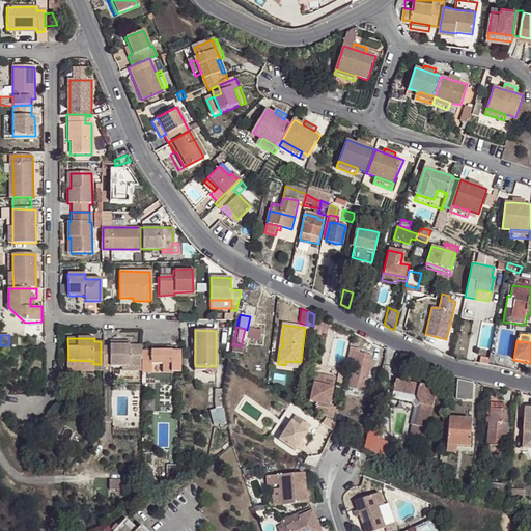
[(103,341),(101,341),(101,364),(104,364),(103,368),(112,368),(112,366),(122,366),(139,366),(139,344),(130,345),(111,345),(104,345),(103,341)]
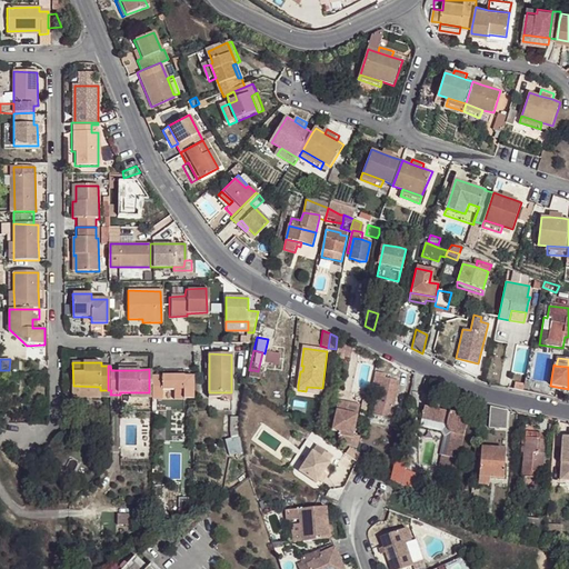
[(149,396),(149,400),(162,400),(162,390),(173,390),(173,400),(185,400),(185,376),(153,377),(152,369),(149,369),(149,392),(149,396)]
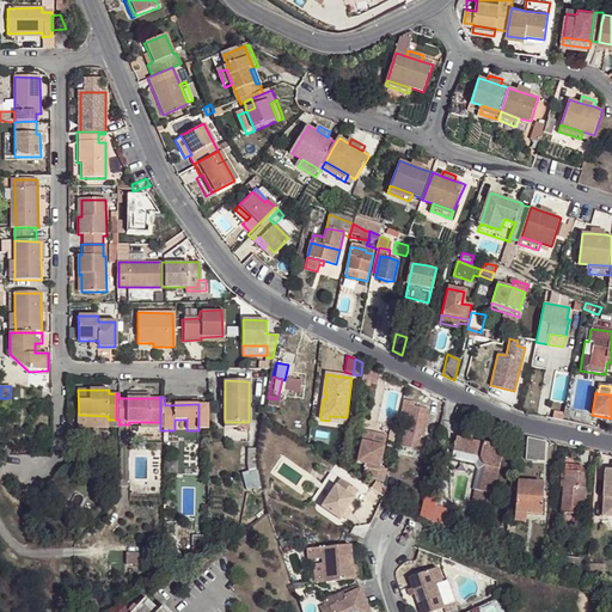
[(414,405),(411,415),(427,420),(429,410),(414,405)]
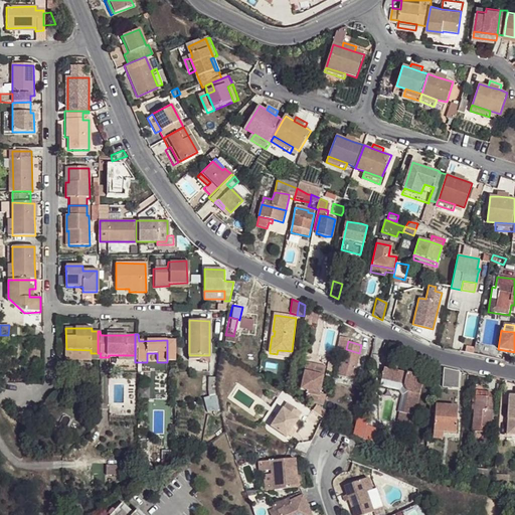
[(91,350),(66,349),(66,359),(91,359),(91,353),(91,350)]
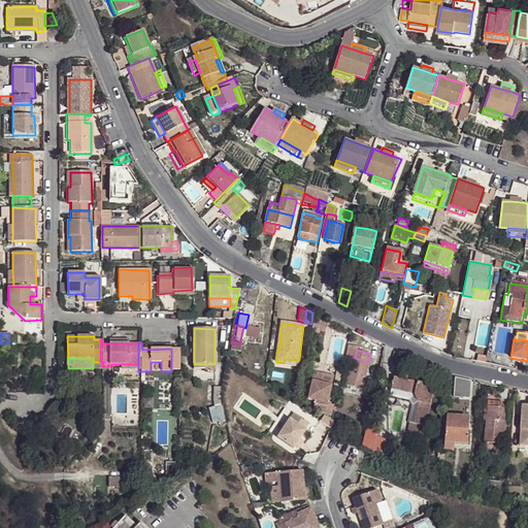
[(368,362),(355,358),(353,358),(349,376),(365,380),(368,362)]
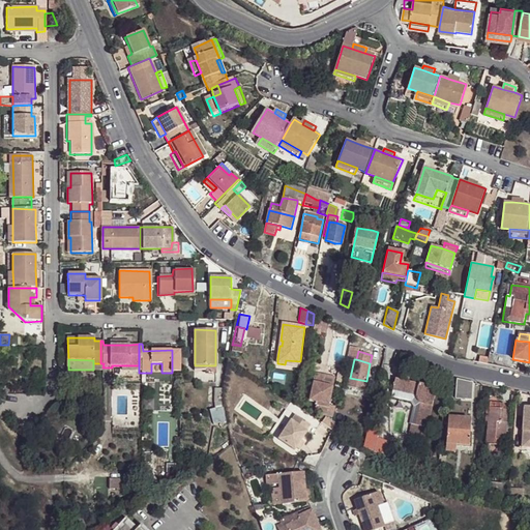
[(315,371),(308,399),(317,401),(315,410),(327,413),(334,384),(322,381),(324,373),(315,371)]
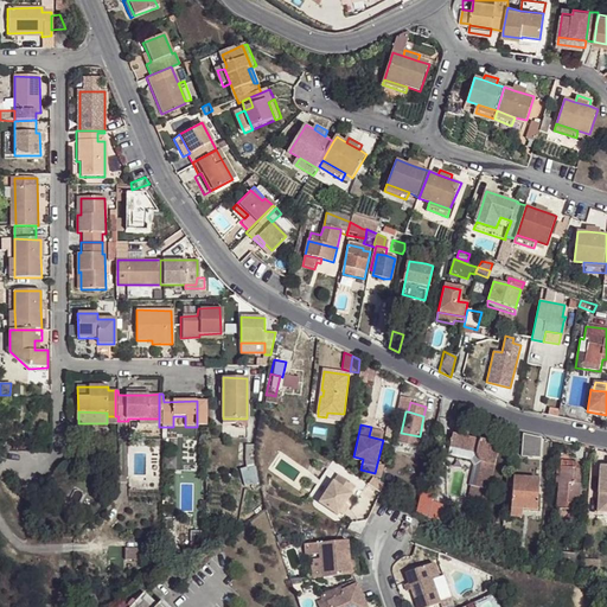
[(384,429),(371,427),(369,436),(383,440),(384,429)]
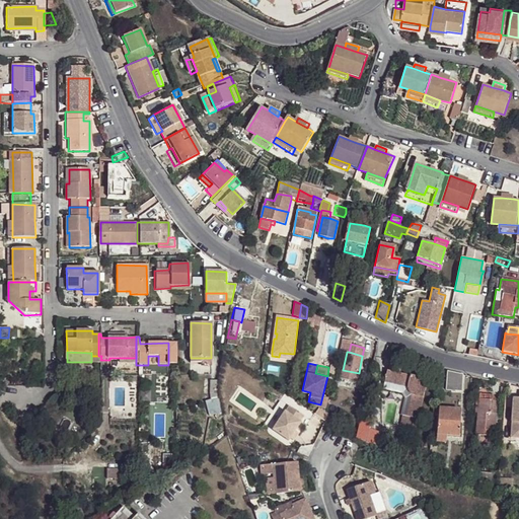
[(359,373),(343,370),(340,381),(355,385),(359,373)]
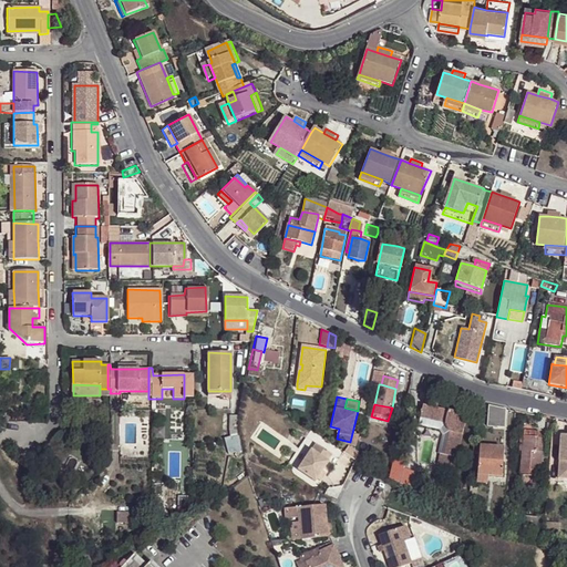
[(424,405),(421,419),(446,423),(450,431),(445,455),(440,454),(436,463),(454,467),(465,424),(459,413),(424,405)]
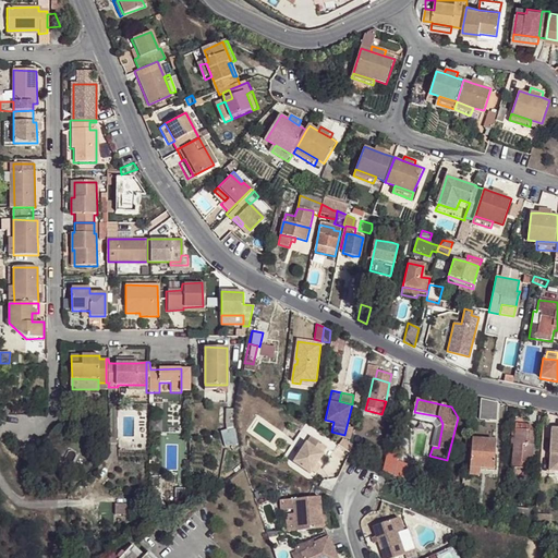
[(480,419),(496,421),(497,403),(481,400),(480,419)]
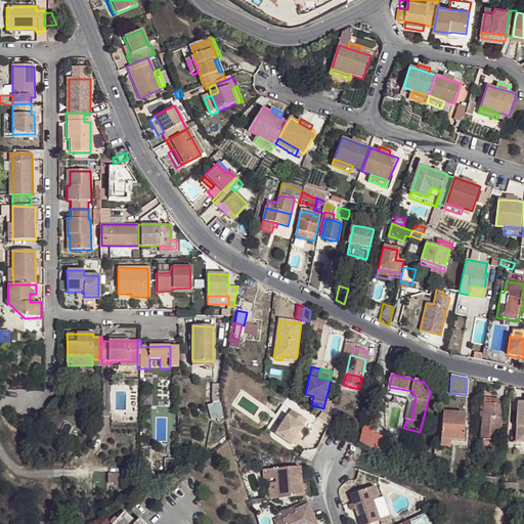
[(209,406),(217,403),(215,396),(217,386),(209,386),(208,397),(209,406)]
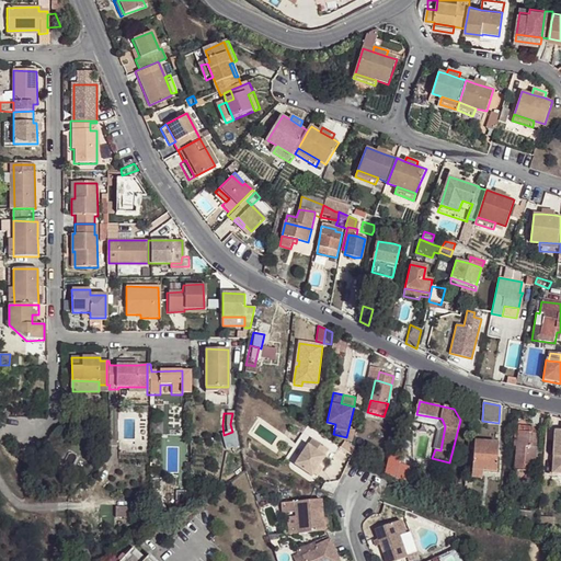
[(442,419),(416,414),(415,420),(436,425),(442,419)]
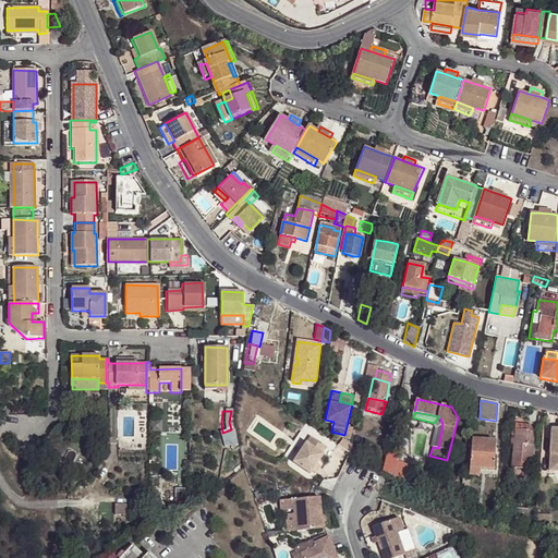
[(439,416),(434,423),(437,428),(433,447),(438,448),(443,424),(439,416)]
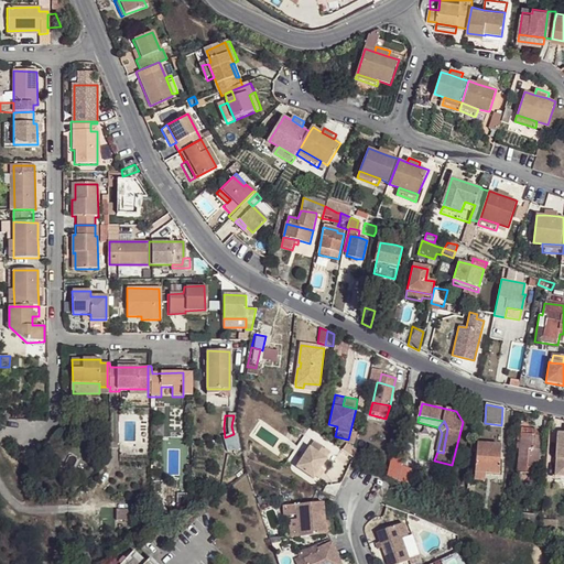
[(229,451),(238,447),(234,434),(225,437),(219,438),(224,452),(229,451)]
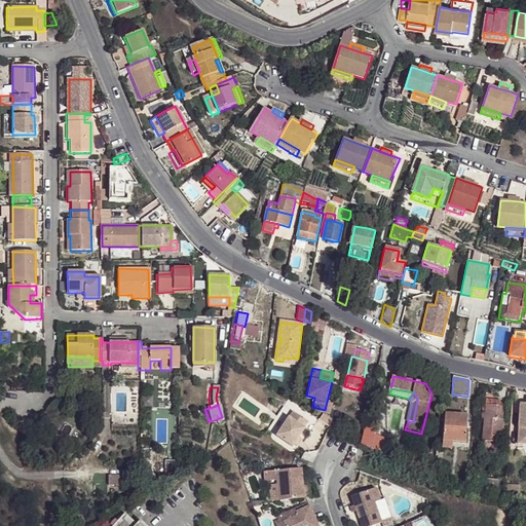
[(483,439),(487,439),(489,408),(484,408),(481,408),(480,417),(483,417),(483,439)]
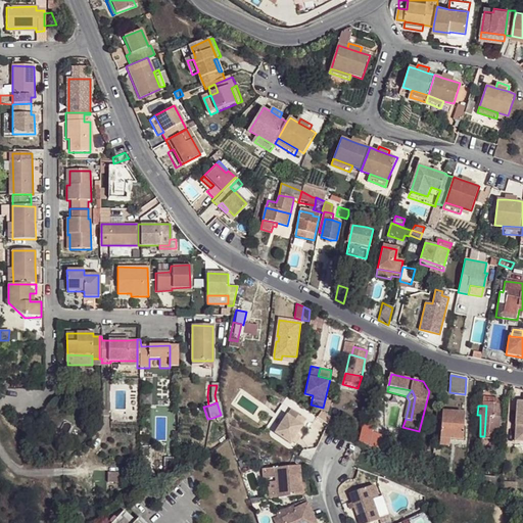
[(486,406),(484,436),(488,435),(487,432),(498,432),(500,406),(486,406)]
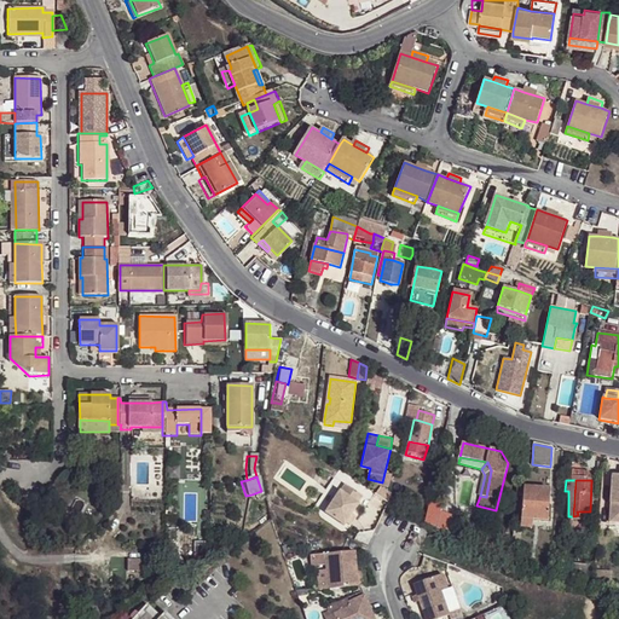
[(359,497),(343,485),(339,492),(337,492),(323,514),(341,526),(343,524),(350,514),(356,504),(354,504),(359,497)]
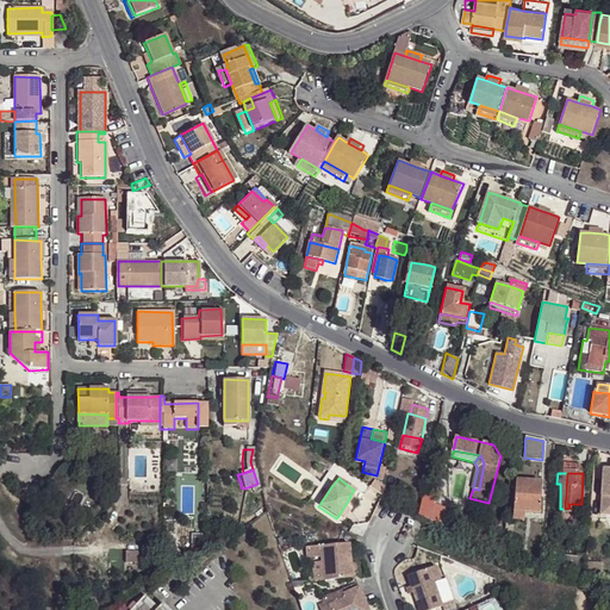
[(515,480),(514,489),(511,509),(537,510),(541,481),(515,480)]
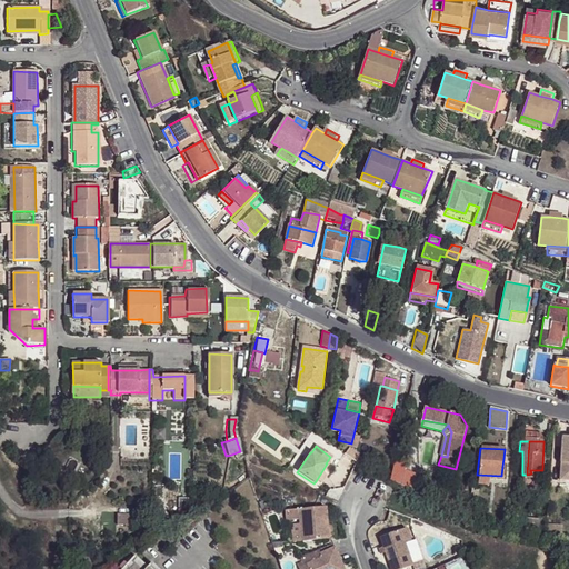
[(380,470),(390,458),(373,450),(368,465),(380,470)]
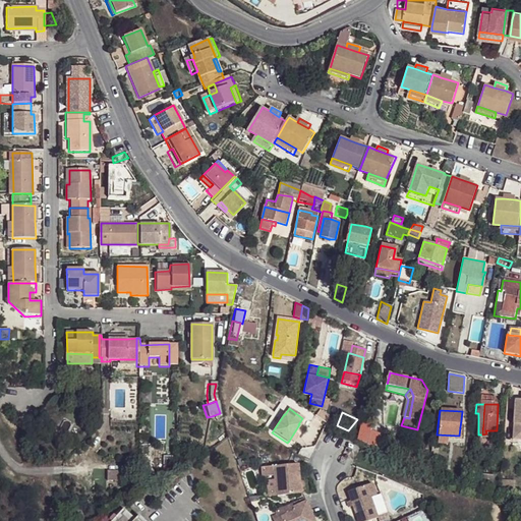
[(370,424),(361,421),(357,439),(381,449),(384,435),(369,430),(370,424)]
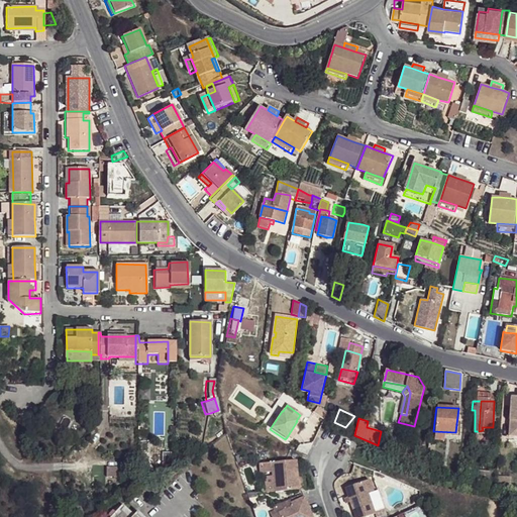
[(427,456),(434,459),(435,444),(435,443),(433,441),(430,440),(427,456)]
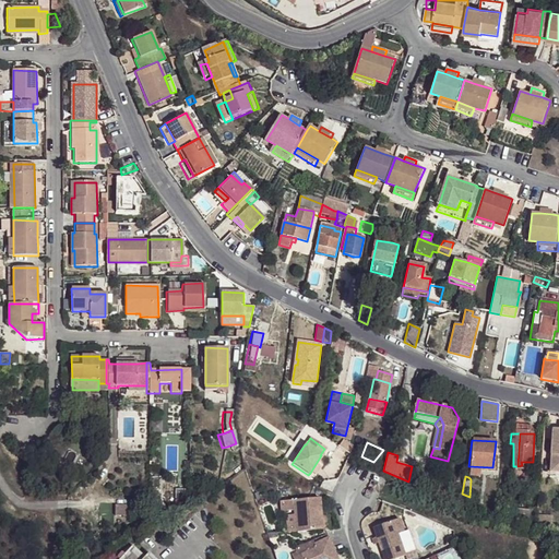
[(178,495),(188,495),(188,485),(177,485),(178,495)]
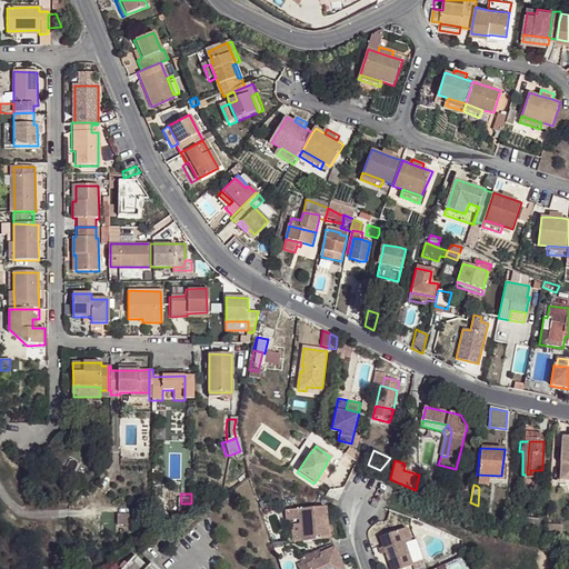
[(296,510),(299,541),(328,539),(326,527),(325,507),(296,510)]
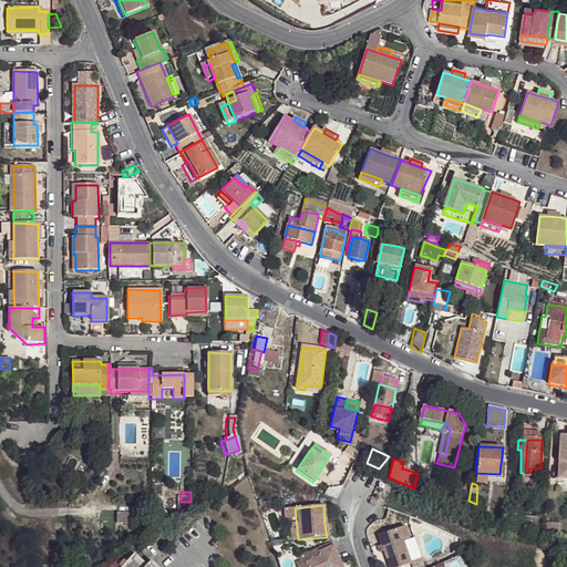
[(130,512),(116,512),(116,522),(130,522),(130,512)]
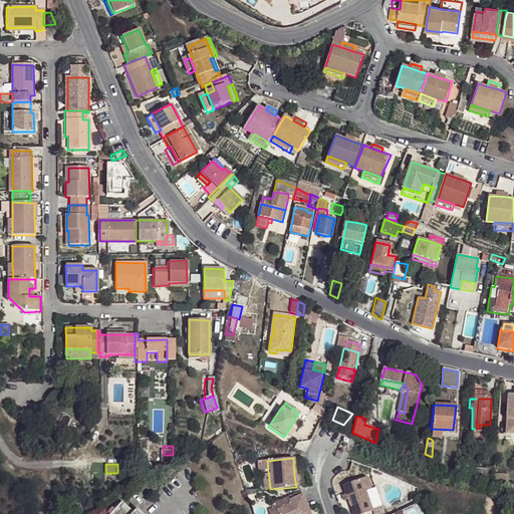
[(366,475),(360,478),(364,490),(371,487),(366,475)]
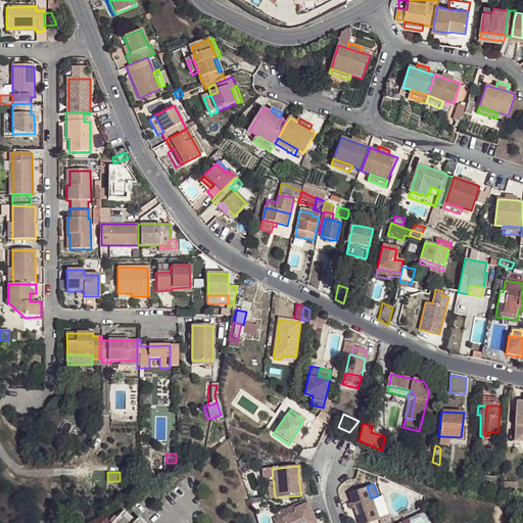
[(371,498),(367,486),(347,492),(358,522),(366,522),(379,519),(371,498)]
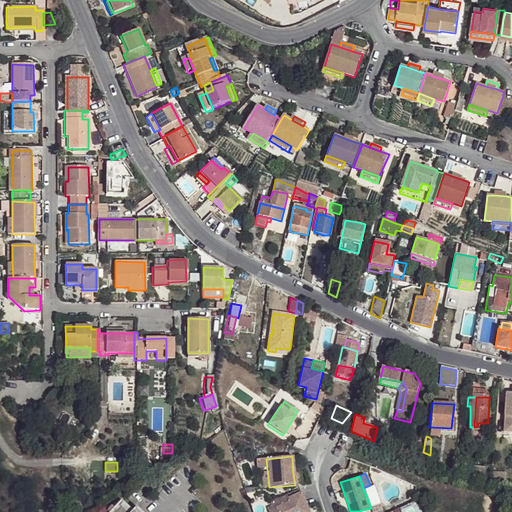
[(370,485),(363,488),(371,508),(372,511),(381,508),(373,484),(370,485)]
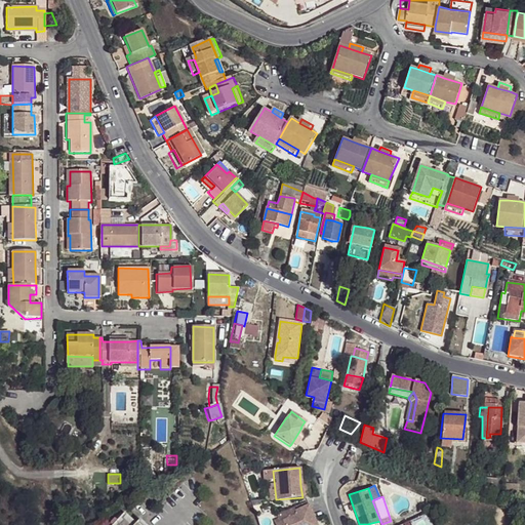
[(315,524),(307,505),(292,511),(293,515),(291,516),(279,521),(281,524),(315,524)]
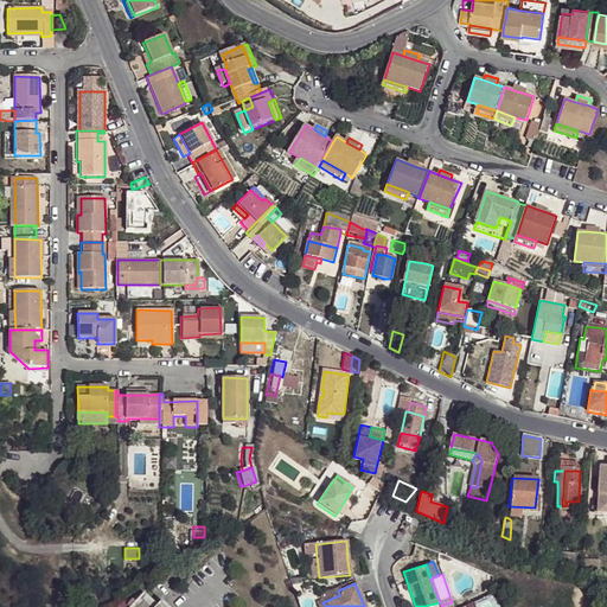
[(333,588),(318,595),(319,599),(313,601),(315,606),(325,606),(323,602),(337,596),(333,588)]
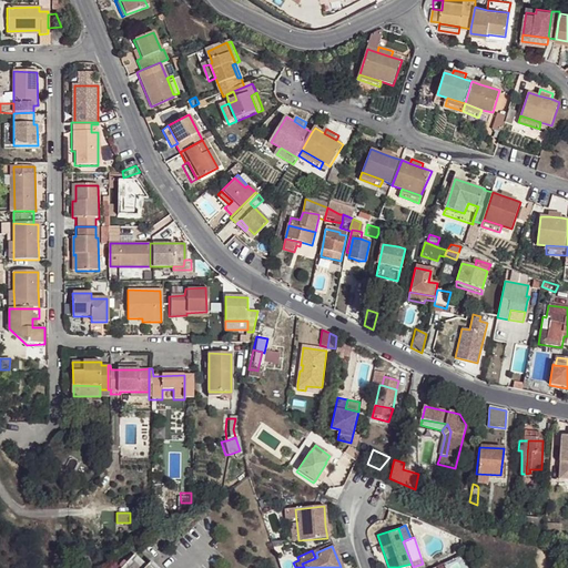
[(121,566),(129,556),(127,554),(119,563),(121,566)]
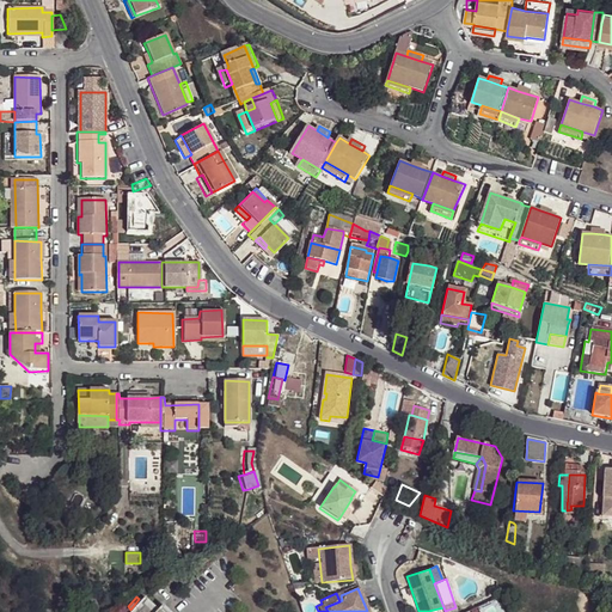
[(139,599),(130,610),(127,611),(165,611),(159,606),(154,610),(141,598),(139,599)]
